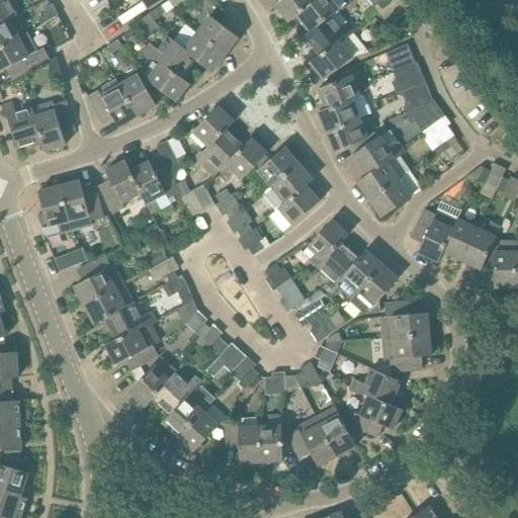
[(0,0),(0,23),(9,19),(17,15),(8,0),(0,0)]
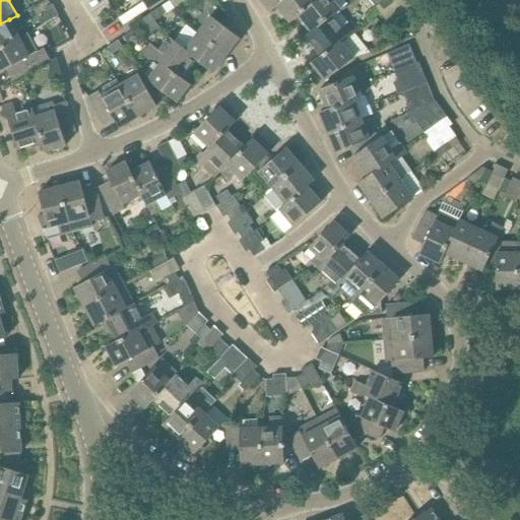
[(138,0),(139,0),(138,0),(141,0),(148,9),(161,0),(138,0)]
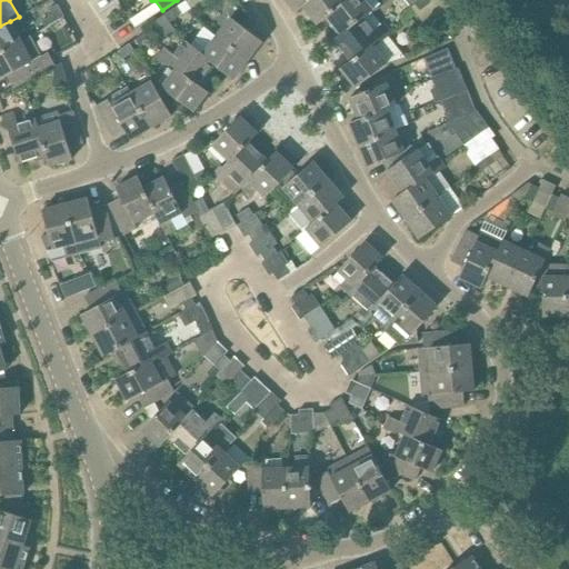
[(215,0),(187,0),(187,1),(195,13),(215,0)]
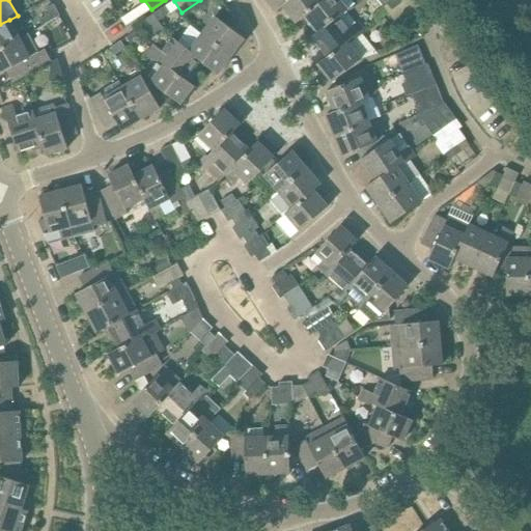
[(267,0),(277,11),(283,6),(283,5),(289,0),(267,0)]
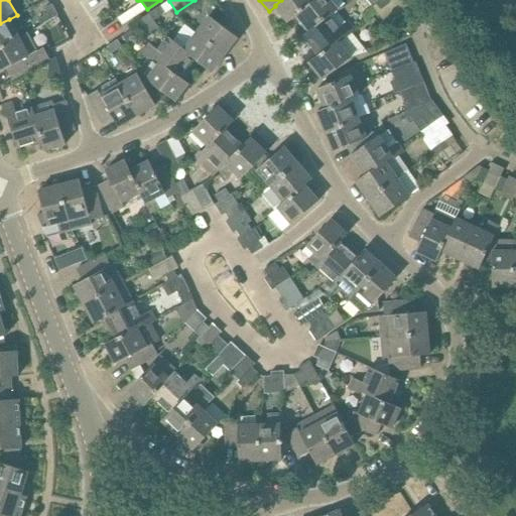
[(281,0),(275,5),(275,6),(288,22),(297,15),(315,0),(281,0)]
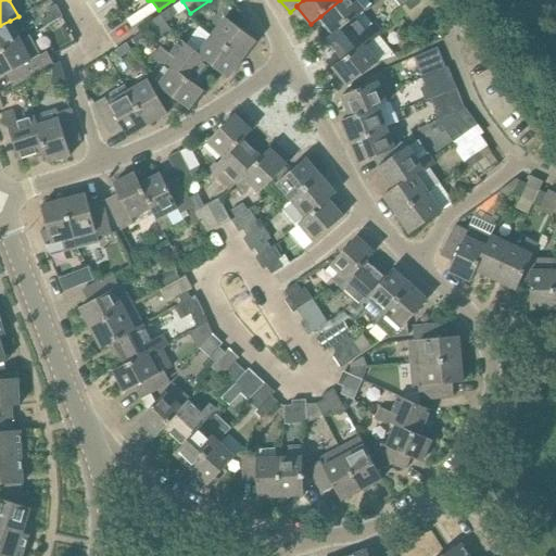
[(363,12),(371,4),(368,0),(340,0),(320,16),(333,33),(333,34),(355,17),(363,12)]
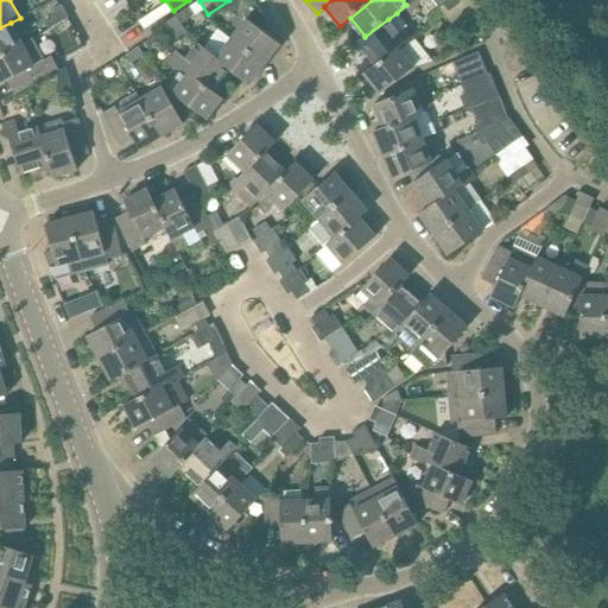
[(481,7),(476,0),(448,0),(438,8),(455,27),(481,7)]
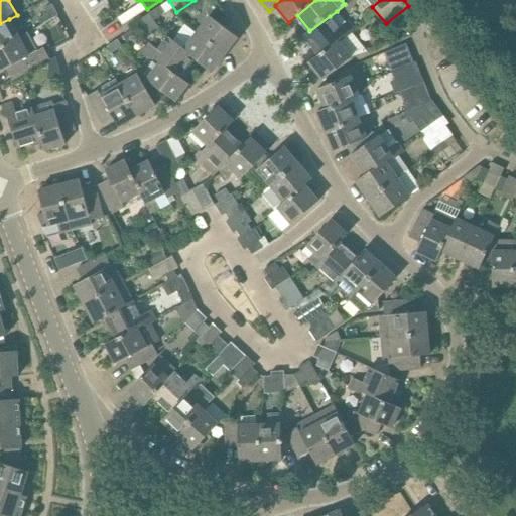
[(52,4),(45,8),(48,14),(39,19),(42,25),(59,15),(52,4)]
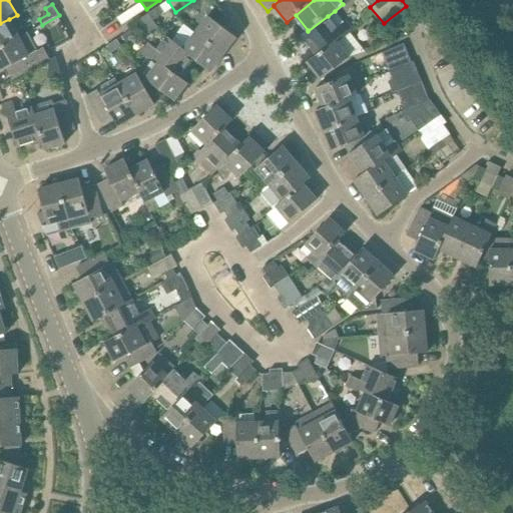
[(159,6),(148,13),(153,20),(164,13),(159,6)]
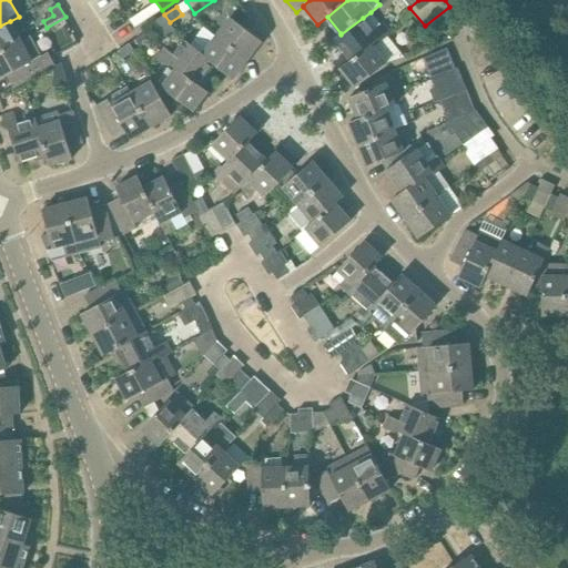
[(384,23),(382,26),(371,12),(363,18),(341,34),(341,33),(333,40),(351,61),(372,44),(373,46),(379,40),(381,41),(387,37),(392,33),(384,23)]
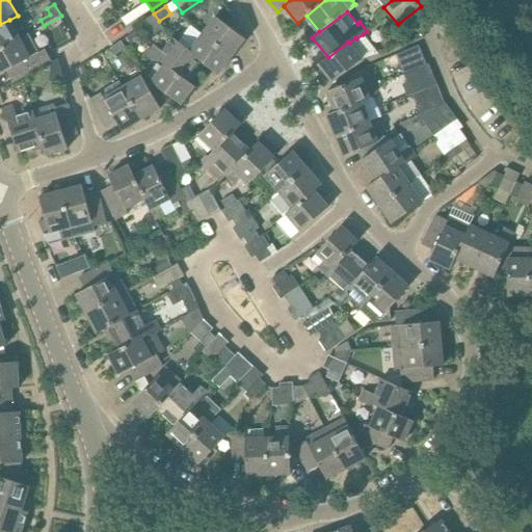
[(246,38),(227,24),(216,17),(204,33),(233,56),(246,38)]
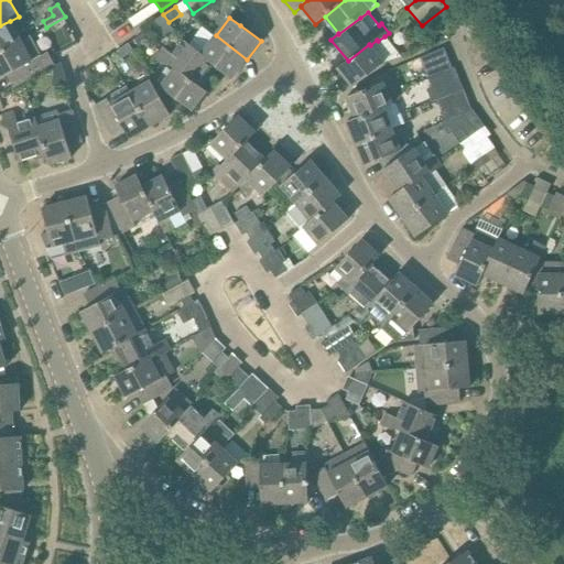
[(0,51),(21,40),(10,21),(0,25),(0,51)]
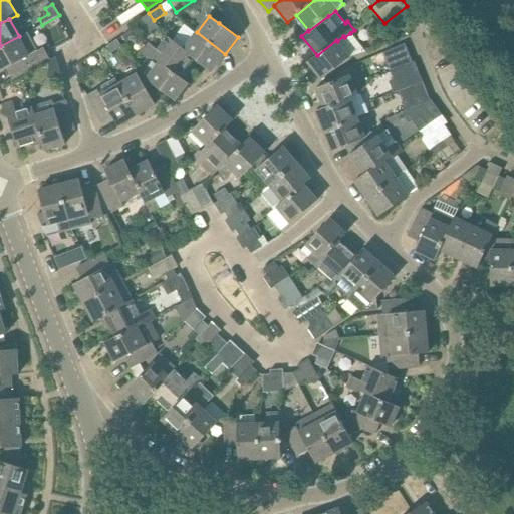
[(122,36),(123,36),(127,43),(138,36),(134,29),(122,36)]
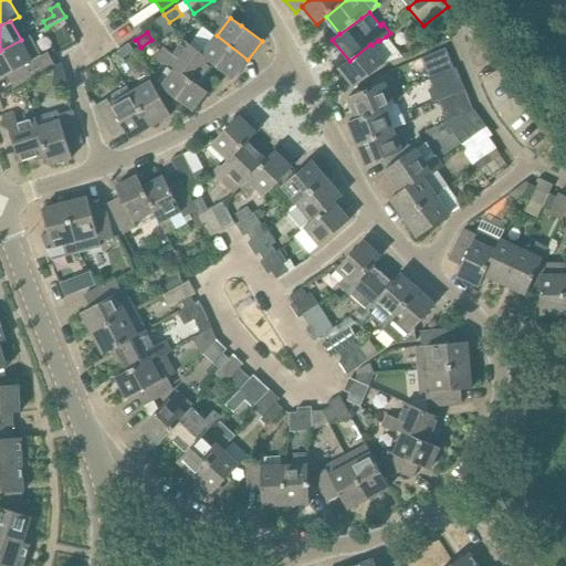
[(38,58),(42,55),(31,35),(22,42),(21,40),(0,51),(0,79),(8,75),(14,87),(44,71),(38,58)]
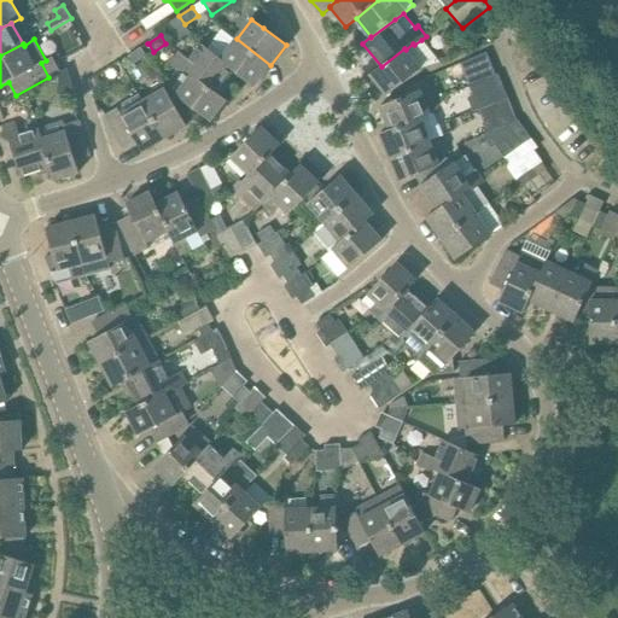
[(255,86),(270,65),(237,39),(221,58),(221,59),(234,69),(233,70),(255,86)]
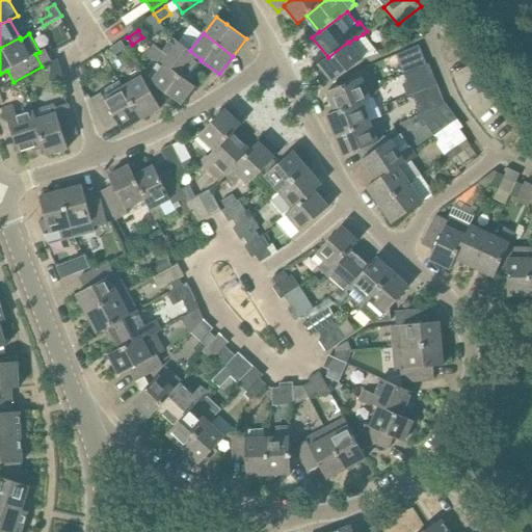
[(363,59),(379,54),(363,34),(356,38),(355,37),(349,43),(348,42),(328,57),(319,64),(334,82),(363,59)]
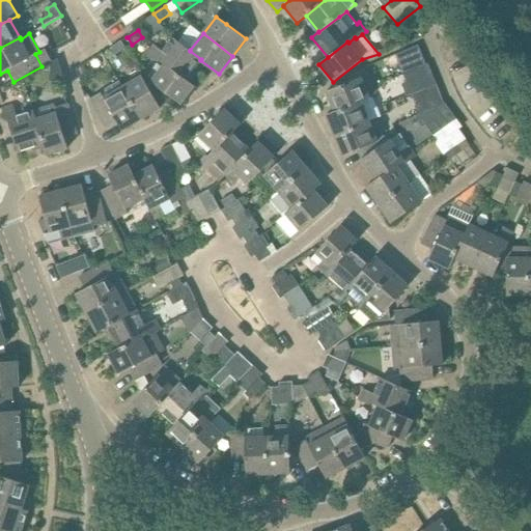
[(190,51),(190,50),(173,37),(163,52),(154,45),(147,53),(157,60),(158,58),(165,63),(165,62),(186,79),(200,60),(201,59),(190,51)]
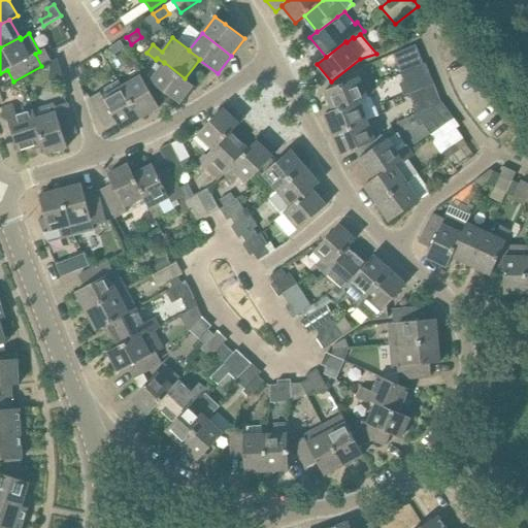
[(126,47),(122,41),(121,40),(109,47),(114,55),(126,47)]
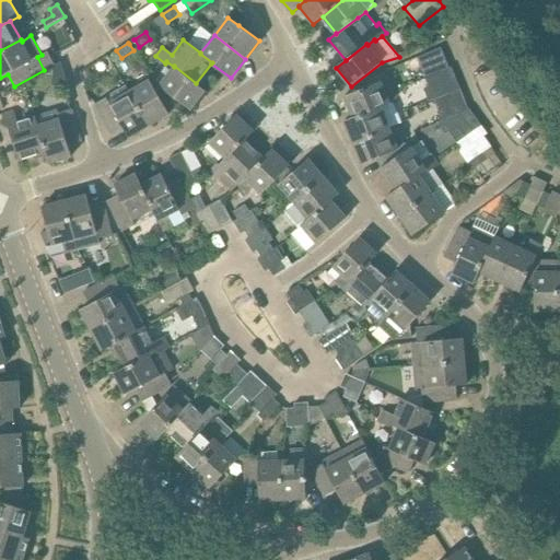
[(426,77),(450,68),(441,47),(418,57),(421,66),(426,77)]
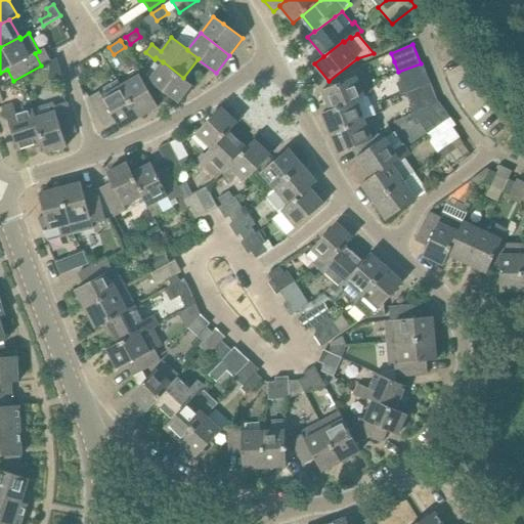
[(35,53),(41,66),(51,59),(45,48),(39,51),(35,53)]
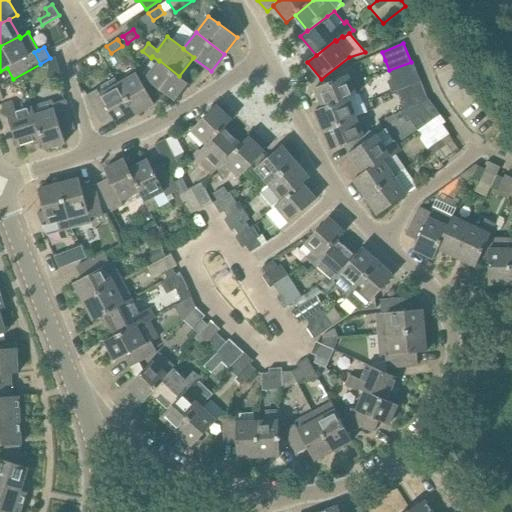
[(188,83),(179,76),(159,60),(159,61),(146,78),(175,100),(188,83)]
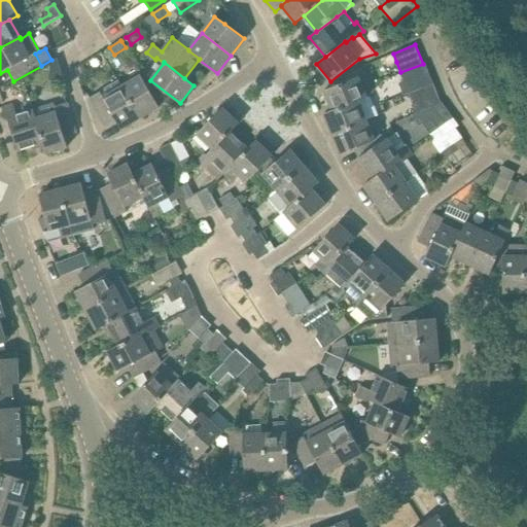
[(409,93),(433,82),(425,63),(423,64),(400,72),(403,81),(409,93)]
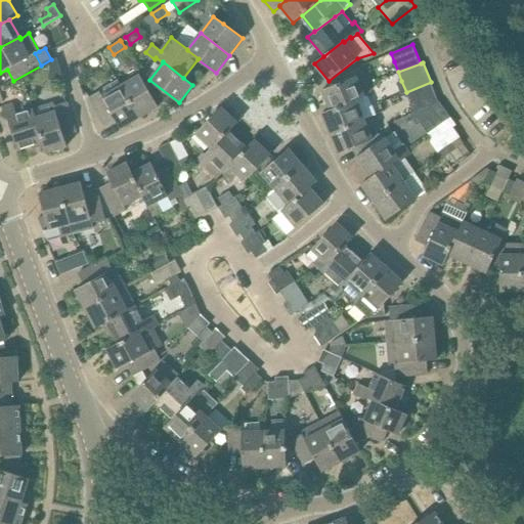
[(159,106),(148,89),(140,75),(121,85),(121,86),(140,117),(159,106)]
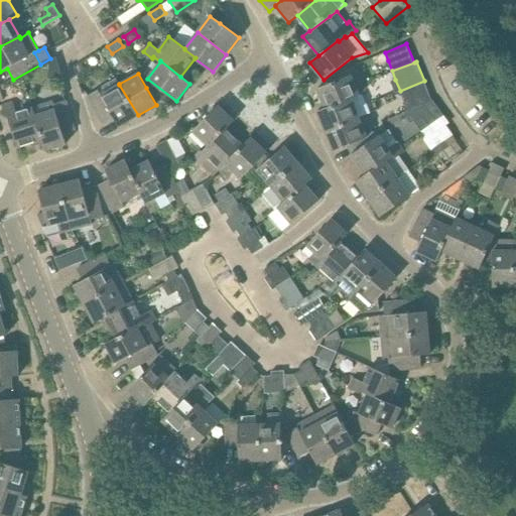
[(351,98),(352,99),(360,96),(351,75),(317,89),(326,108),(326,109),(351,98)]
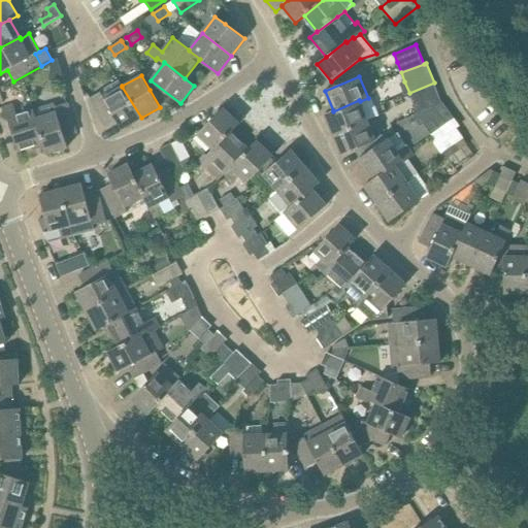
[(122,87),(122,86),(120,81),(90,99),(105,127),(117,121),(122,129),(141,118),(122,87)]
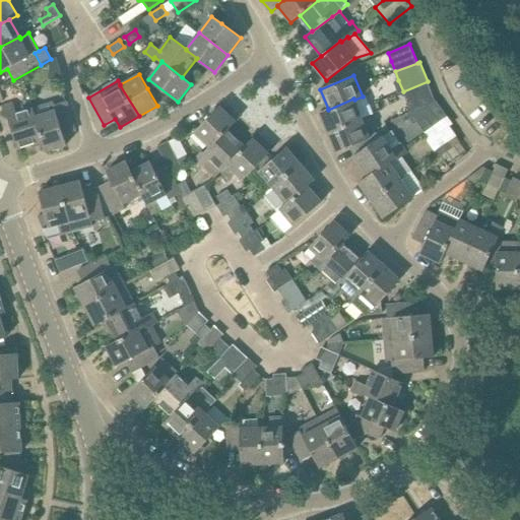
[(407,114),(436,102),(428,81),(403,91),(411,111),(406,113),(407,114)]
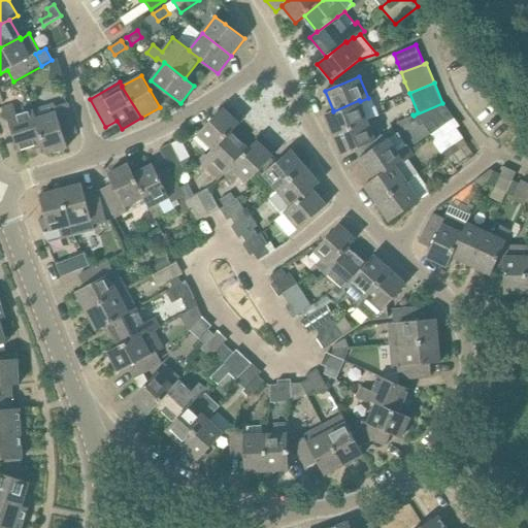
[(367,120),(360,101),(359,100),(333,111),(333,110),(325,113),(333,133),(367,120)]
